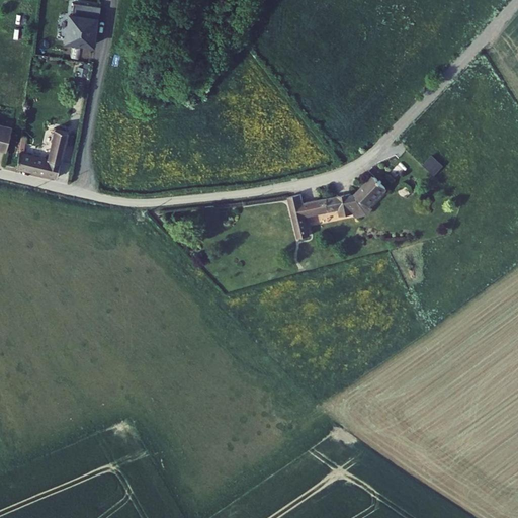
[(63,41),(93,47),(99,6),(69,2),(63,41)]
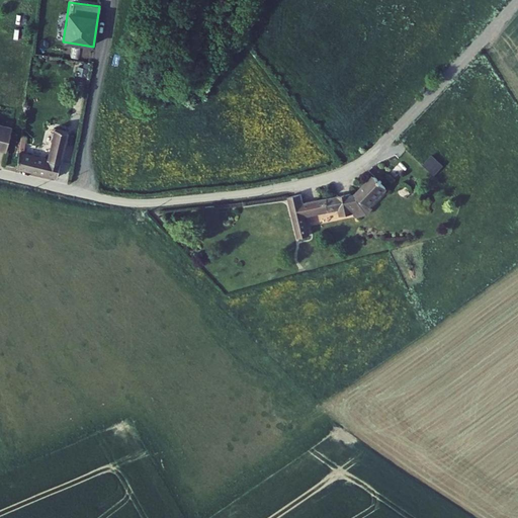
[(0,121),(0,144),(7,146),(13,125),(0,121)]
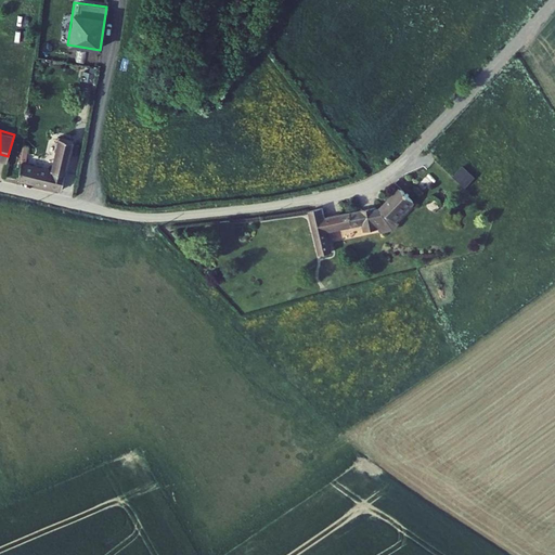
[(50,168),(22,162),(18,177),(62,185),(72,140),(56,137),(50,168)]
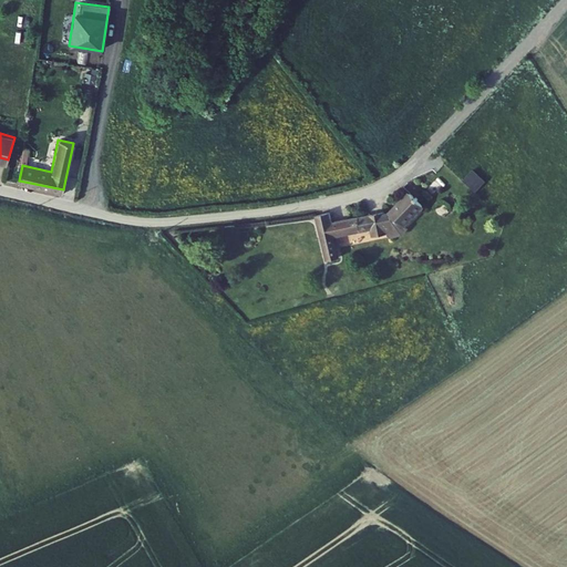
[(406,192),(393,208),(404,230),(406,227),(403,225),(420,203),(406,192)]
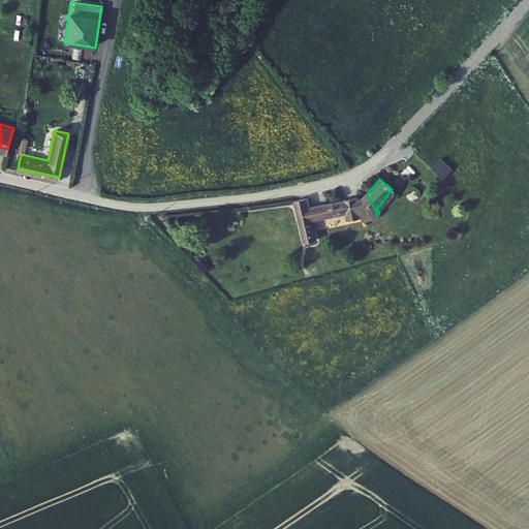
[(311,222),(346,214),(348,222),(364,219),(365,220),(375,218),(377,215),(367,194),(362,200),(358,201),(356,197),(309,211),(306,200),(294,203),(305,245),(315,243),(311,222)]
